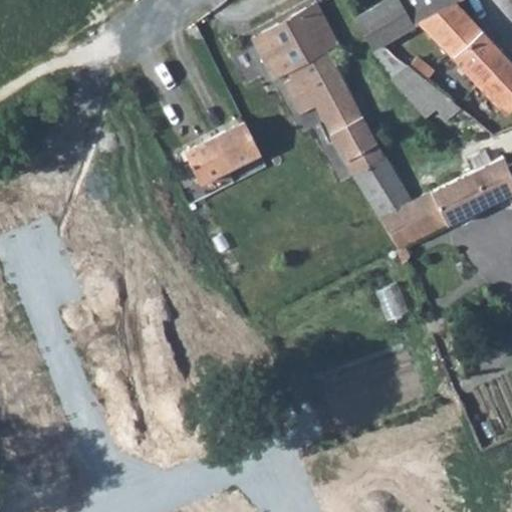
[(465,0),(389,0),(355,19),(374,52),(385,45),(422,24),(419,21),(454,0),(457,5),(466,0),(465,0)]
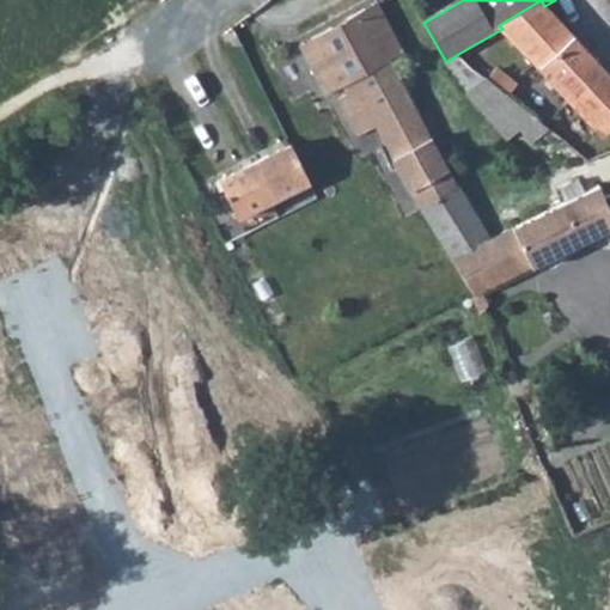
[(607,72),(544,6),(541,0),(499,25),(502,29),(573,104),(607,72)]
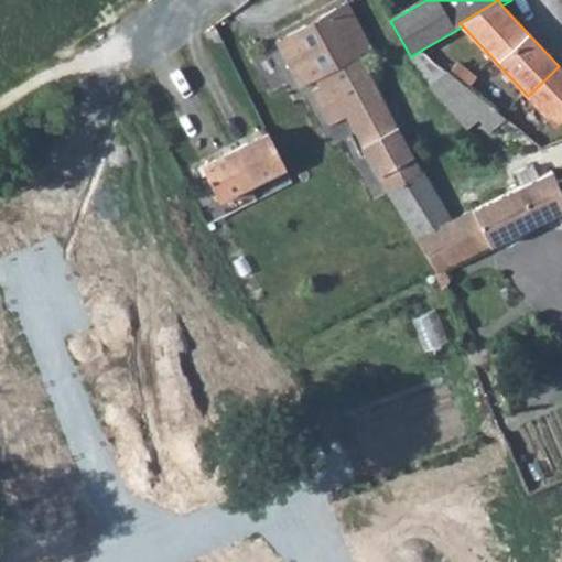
[(374,49),(349,3),(278,45),(301,90),(309,86),(326,77),(330,85),(313,94),(330,126),(346,118),(356,136),(349,139),(363,162),(370,159),(389,194),(425,176),(400,130),(364,54),(374,49)]
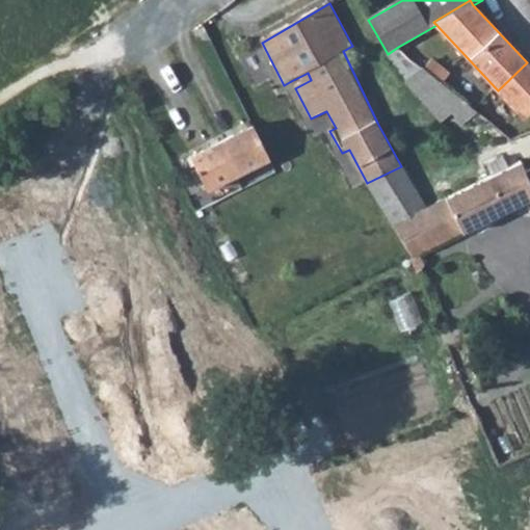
[(398,47),(388,54),(392,62),(406,55),(398,47)]
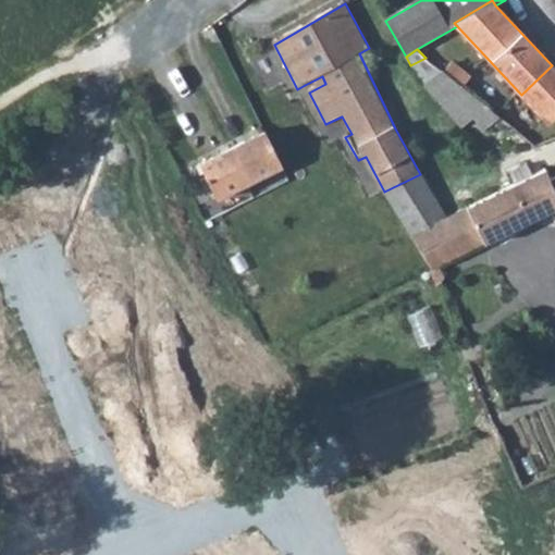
[(554,68),(552,65),(521,95),(549,123),(554,116),(554,68)]
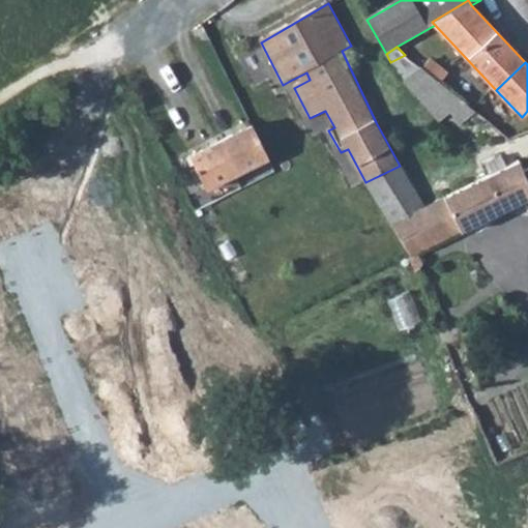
[(451,137),(477,113),(474,111),(422,68),(406,83),(451,137)]
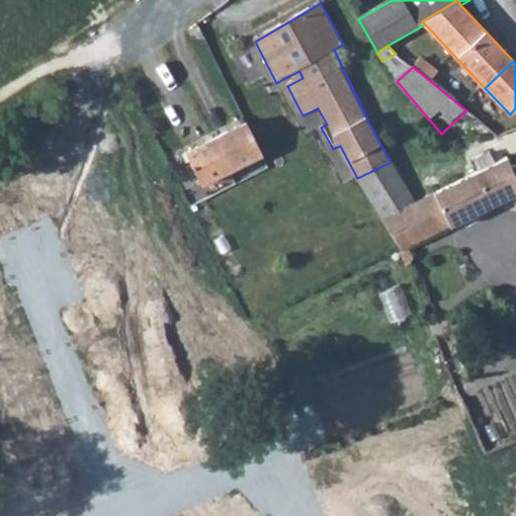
[(299,71),(283,79),(287,86),(303,78),(299,71)]
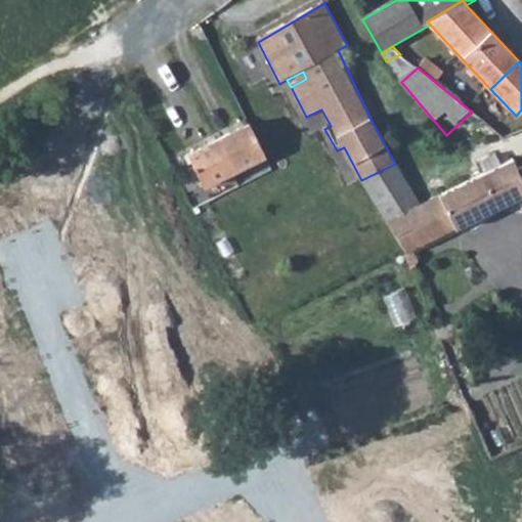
[(205,189),(266,159),(248,126),(187,157),(193,170),(188,173),(193,182),(199,179),(205,189)]
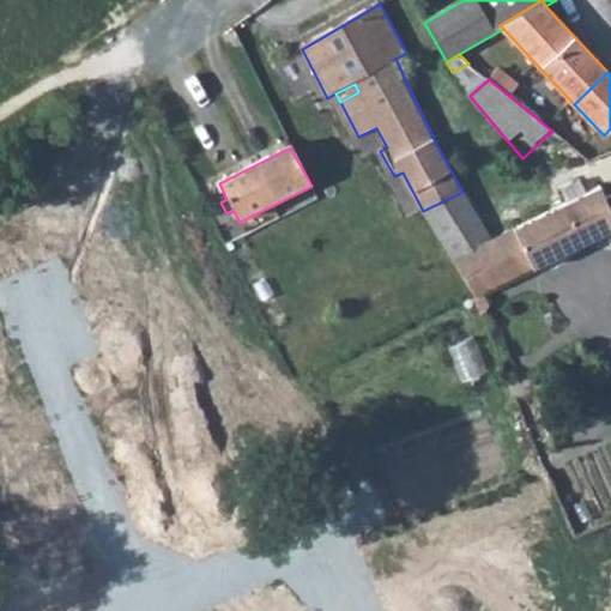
[(491,242),(463,192),(423,211),(471,294),(469,295),(481,315),(488,310),(489,300),(483,294),(610,235),(610,198),(606,200),(600,188),(491,242)]
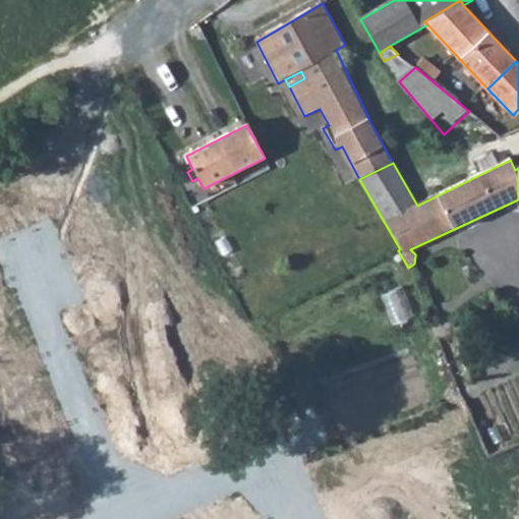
[(395,322),(416,315),(407,286),(386,293),(395,322)]
